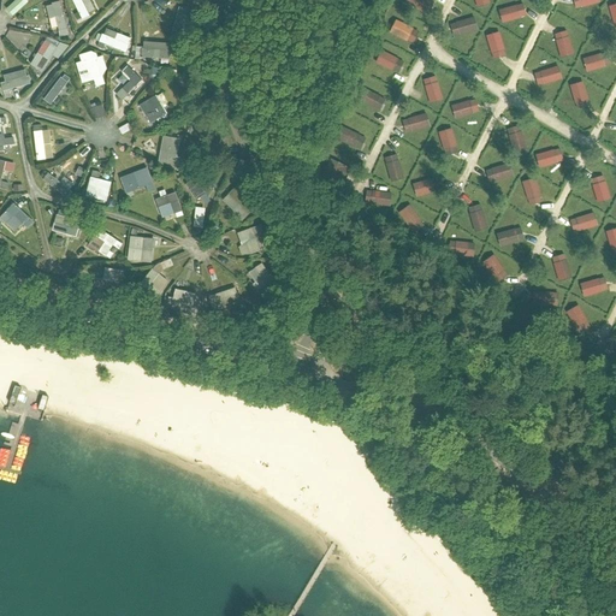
[(27,0),(16,0),(9,9),(16,16),(30,3),(27,0)]
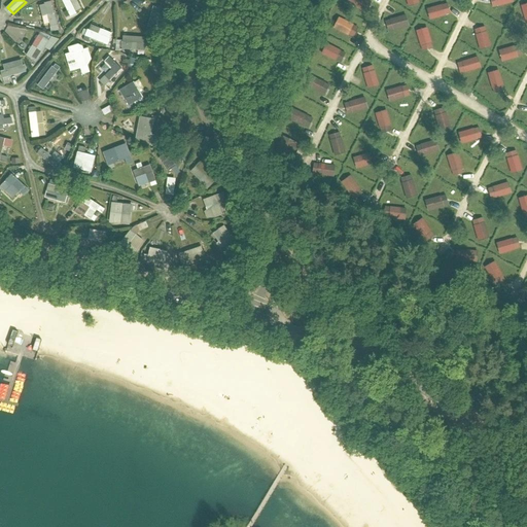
[(60,28),(53,0),(50,0),(37,4),(44,32),(60,28)]
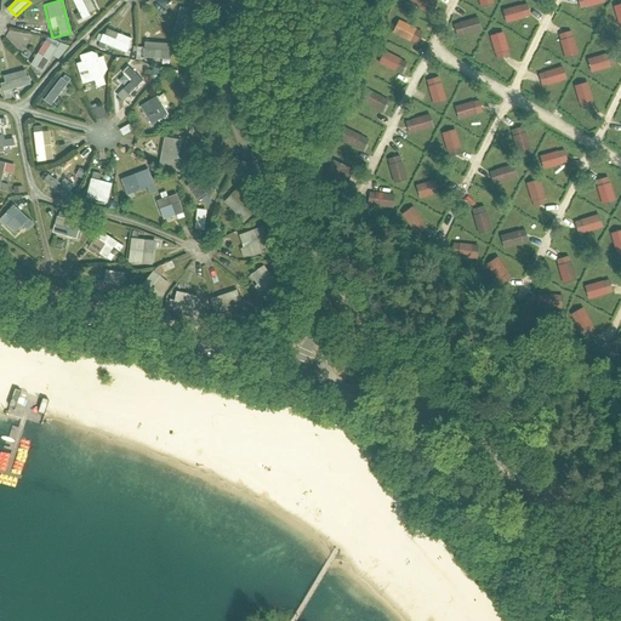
[(92,0),(74,0),(85,20),(100,12),(92,0)]
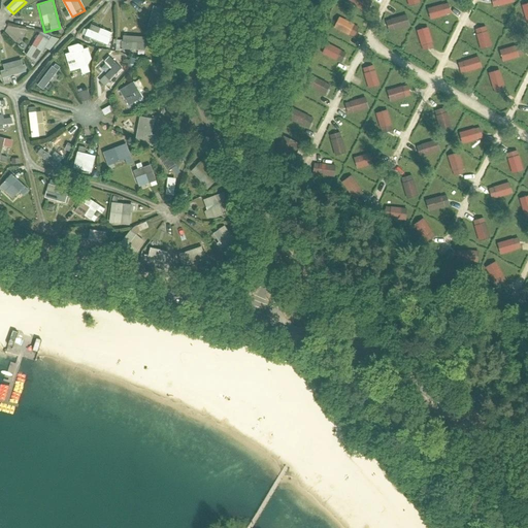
[(345,0),(344,4),(363,13),(369,0),(345,0)]
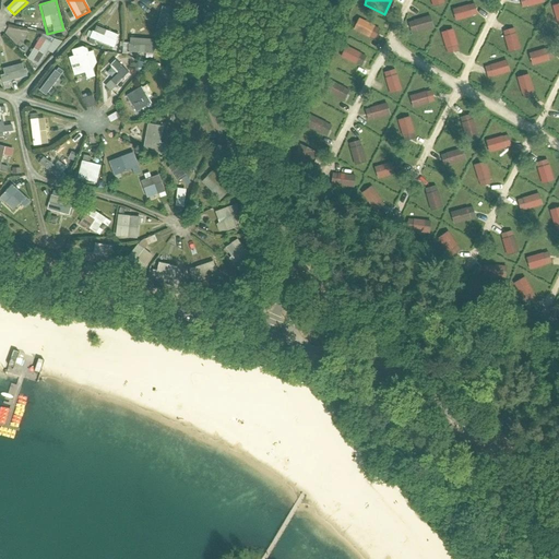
[(159,6),(156,25),(173,28),(176,10),(159,6)]
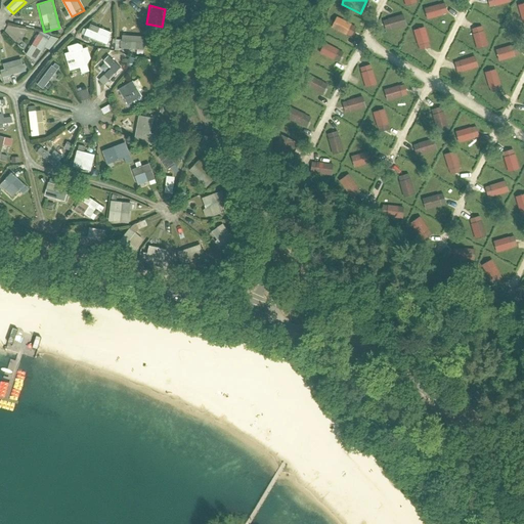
[(441,5),(426,9),(429,20),(444,15),(441,5)]
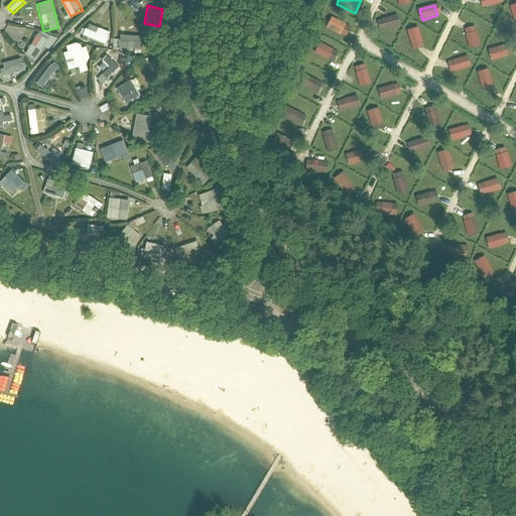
[(332,15),(326,28),(344,37),(350,24),(332,15)]
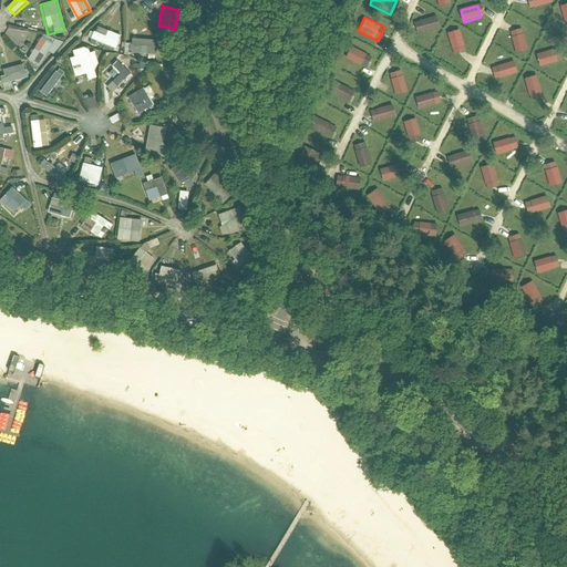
[(432,18),(415,22),(420,34),(436,30),(432,18)]
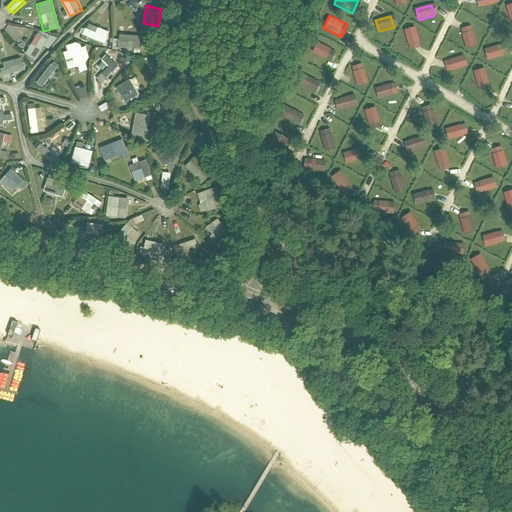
[(110,33),(89,23),(82,35),(104,45),(110,33)]
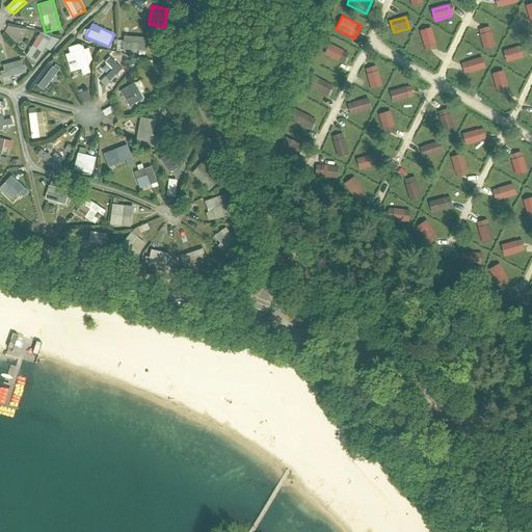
[(495,45),(488,27),(479,31),(486,48),(495,45)]
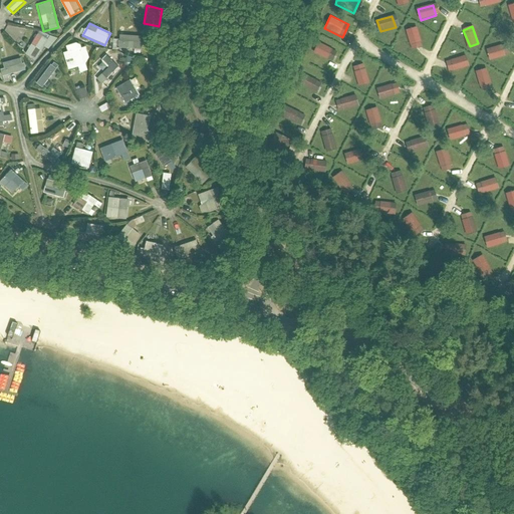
[(421,44),(414,28),(406,31),(413,48),(421,44)]
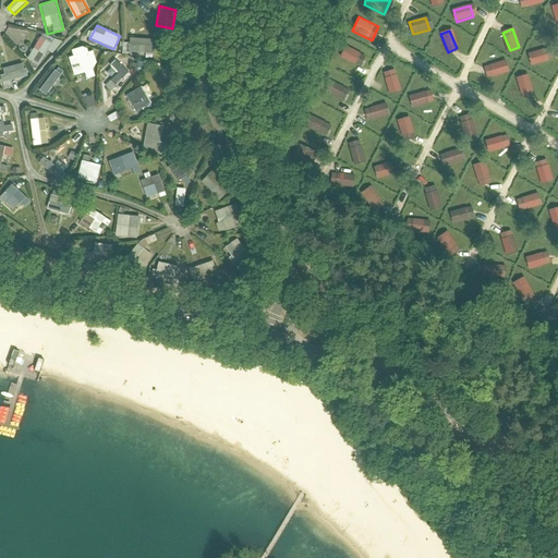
[(43,65),(55,43),(41,36),(29,59),(43,65)]
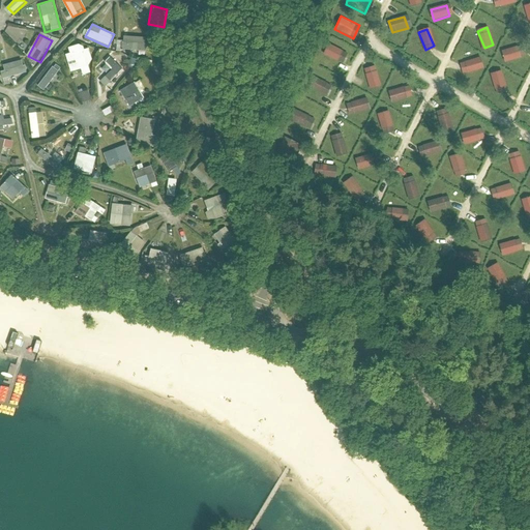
[(149,52),(148,34),(124,36),(125,54),(149,52)]
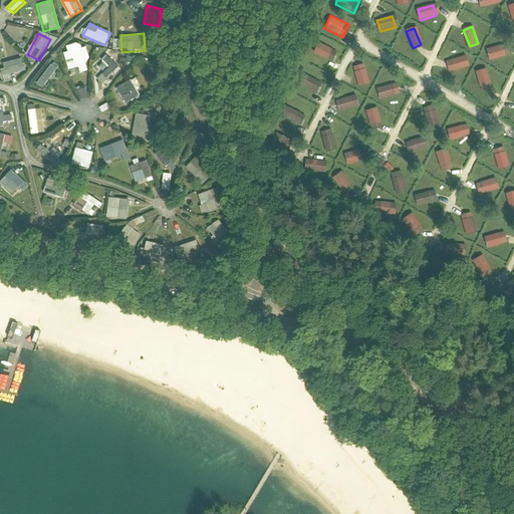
[(317,40),(311,53),(329,62),(335,49),(317,40)]
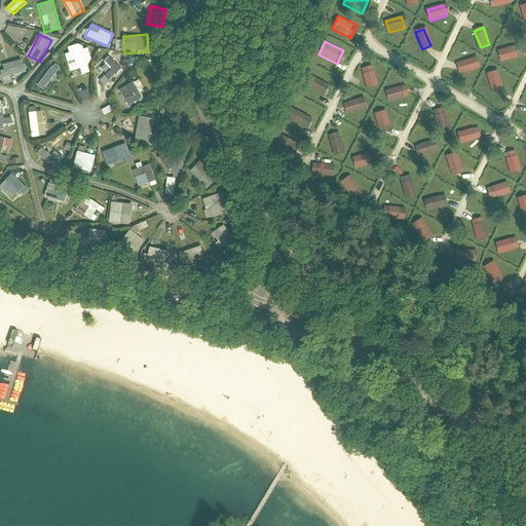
[(516,44),(500,49),(503,60),(519,55),(516,44)]
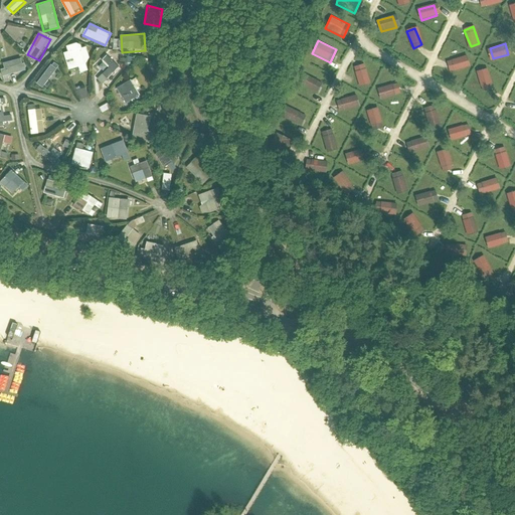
[(82,47),(64,52),(70,70),(80,66),(82,72),(90,70),(82,47)]
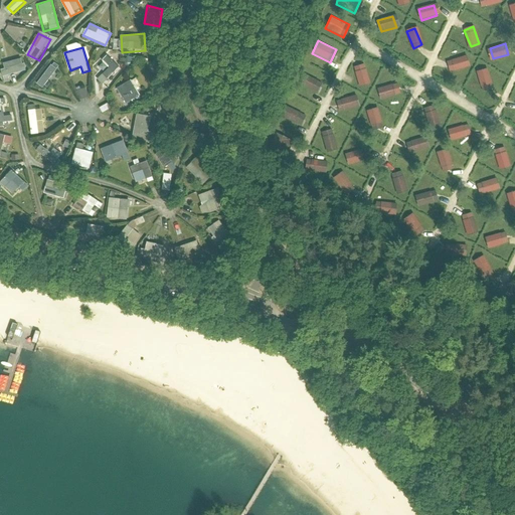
[(464,54),(449,59),(452,70),(467,65),(464,54)]
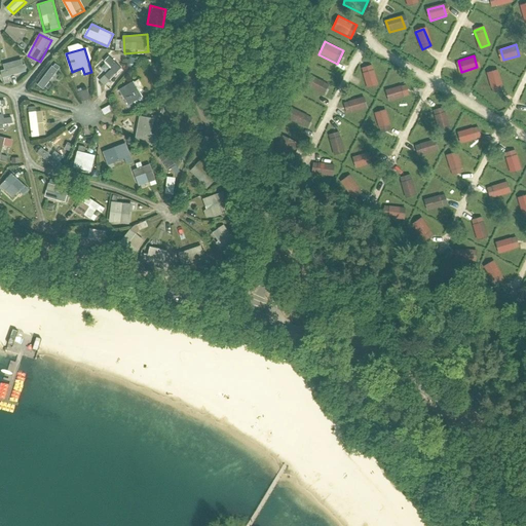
[(122,69),(110,57),(101,65),(108,72),(105,74),(111,80),(122,69)]
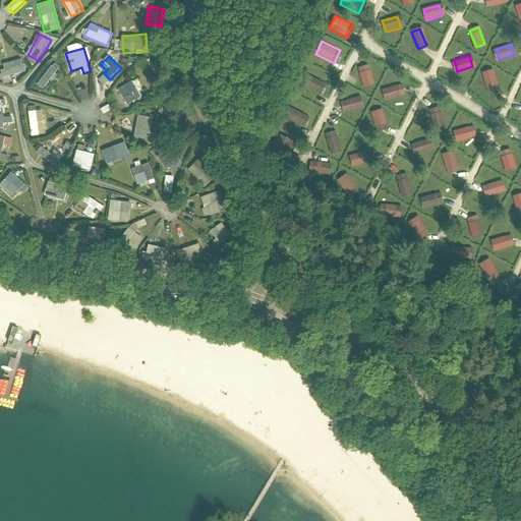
[(29,70),(25,57),(0,64),(6,83),(12,81),(11,75),(29,70)]
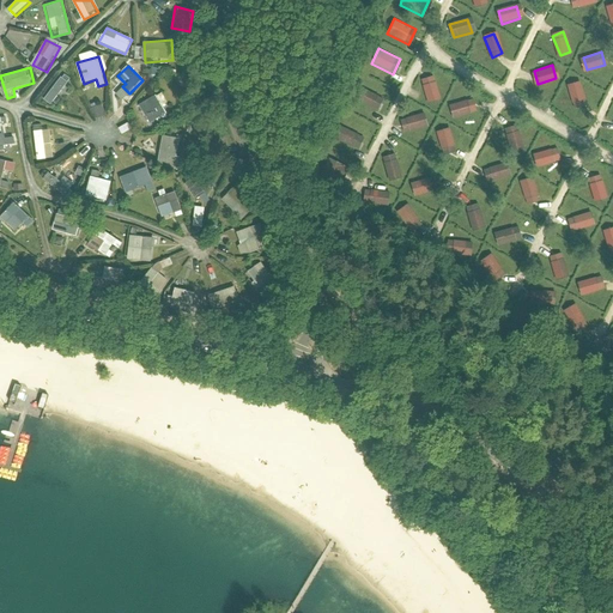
[(71,80),(62,74),(44,96),(53,103),(71,80)]
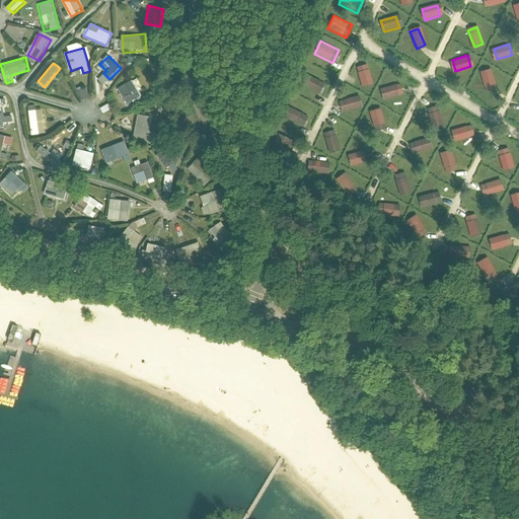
[(372,83),(366,67),(358,70),(364,86),(372,83)]
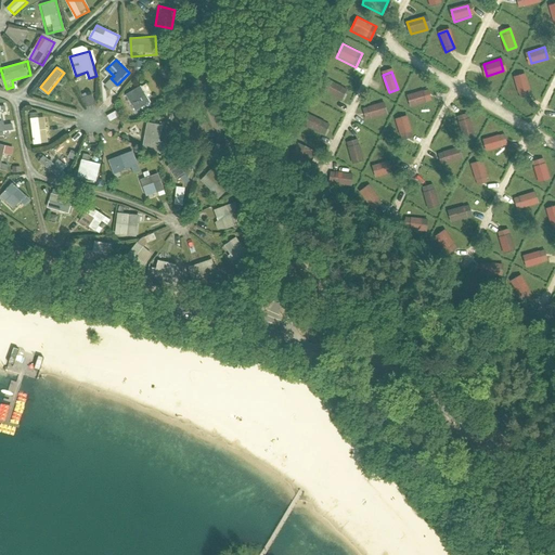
[(530,92),(524,74),(515,78),(521,95),(530,92)]
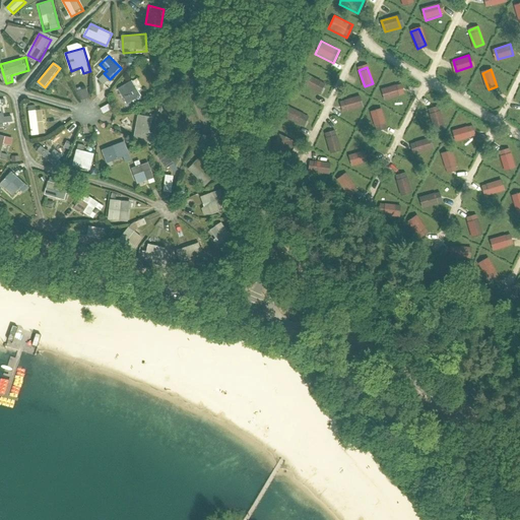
[(305,71),(298,83),(317,92),(323,80),(305,71)]
